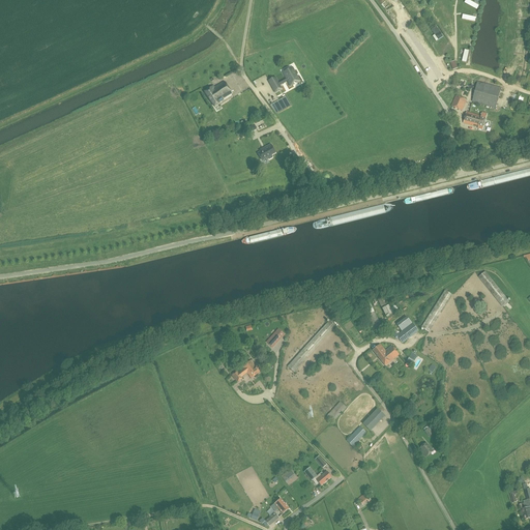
[(467,0),(466,0),(465,3),(476,9),(478,6),(467,0)]
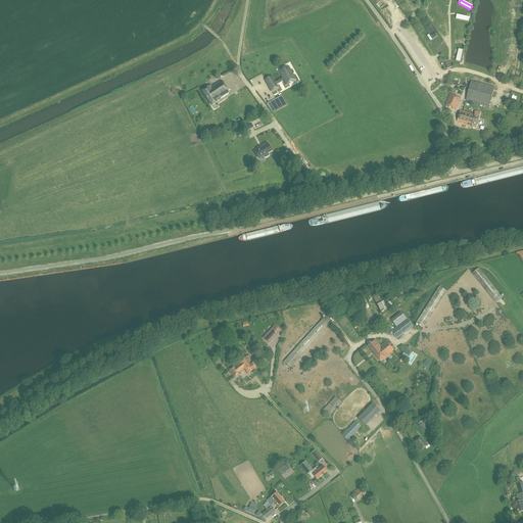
[(411,15),(420,10),(418,6),(408,11),(411,15)]
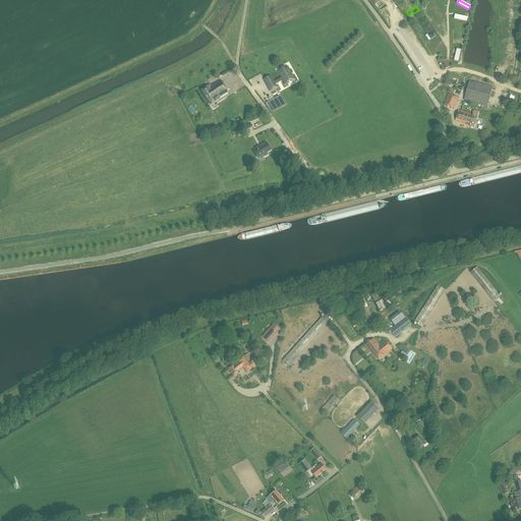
[(424,30),(431,40),(436,37),(429,26),(424,30)]
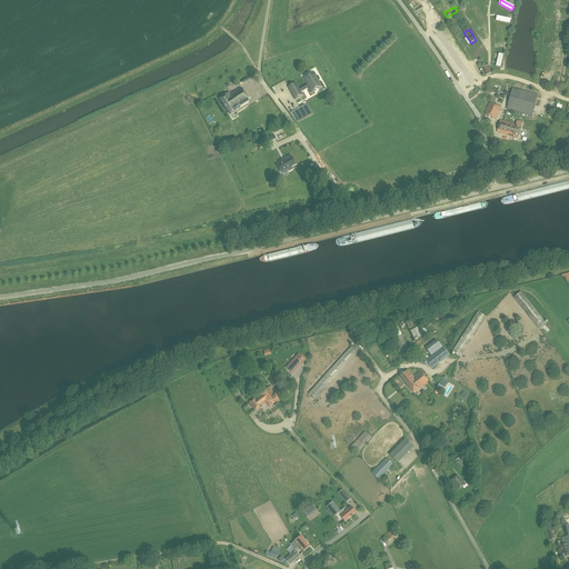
[(473,46),(481,57),(485,55),(477,43),(473,46)]
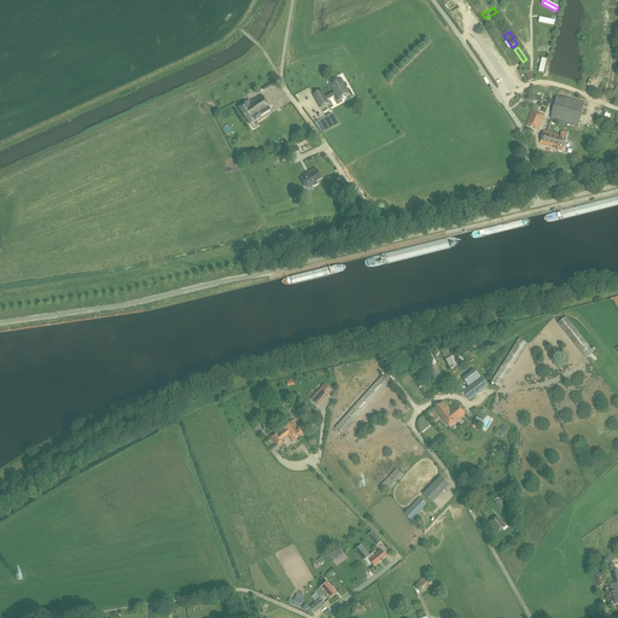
[(508,79),(501,83),(505,89),(512,86),(508,79)]
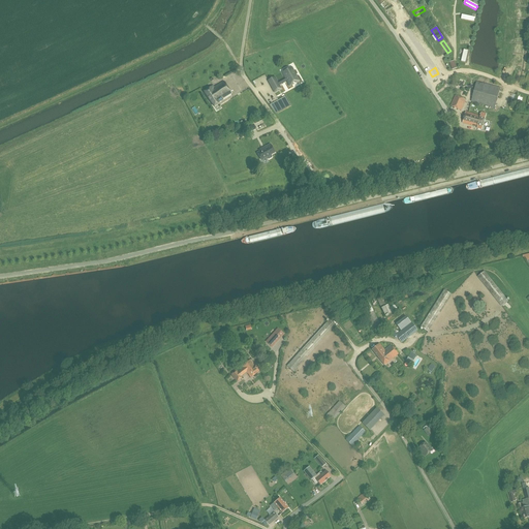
[(286,79),(278,84),(279,86),(287,81),(289,86),(293,84),(293,83),(294,83),(296,83),(299,81),(293,70),(291,68),(283,72),(285,75),(284,75),(286,79)]
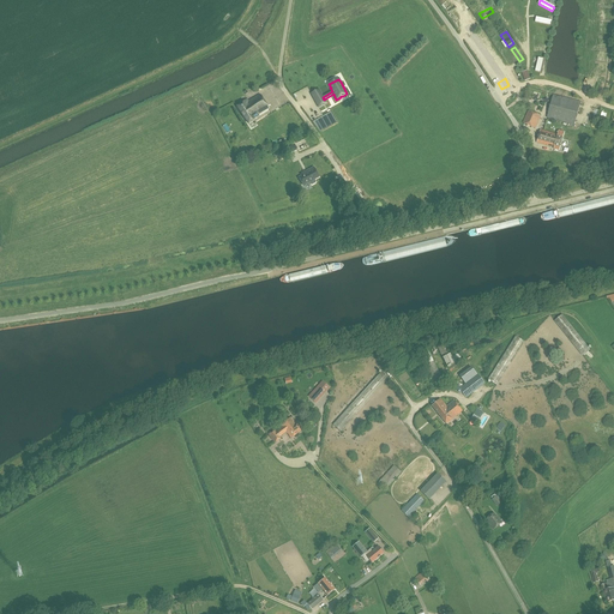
[(319,90),(312,94),(319,107),(321,106),(321,104),(323,104),(325,103),(324,100),(323,97),(319,90)]
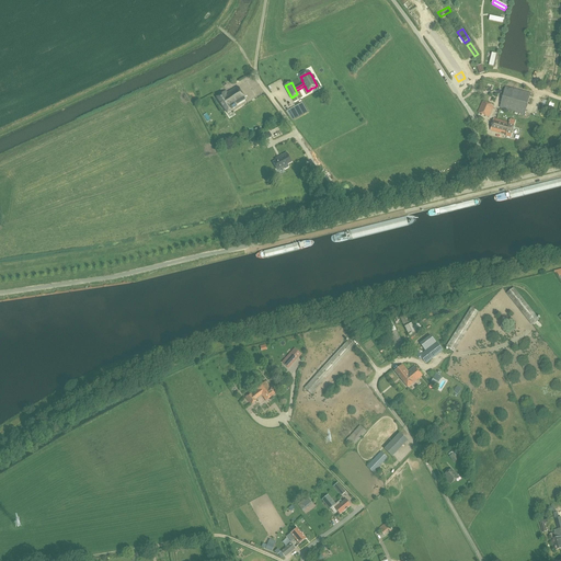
[(226,91),(216,98),(227,114),(231,111),(231,110),(233,109),(237,106),(236,105),(245,99),(238,87),(227,92),(226,91)]
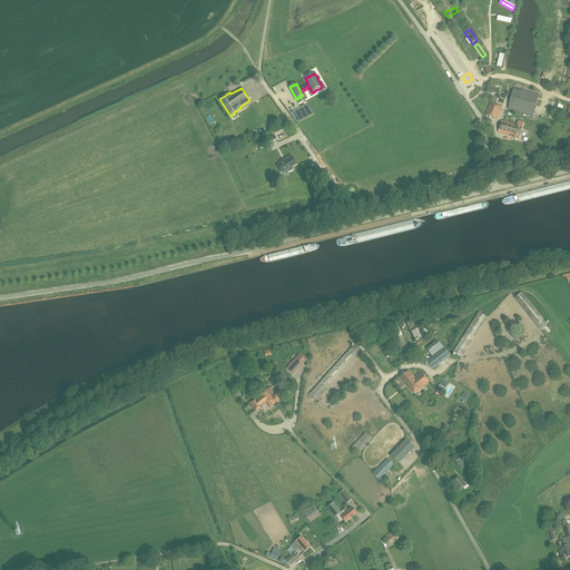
[(508,109),(533,117),(539,95),(514,88),(508,109)]
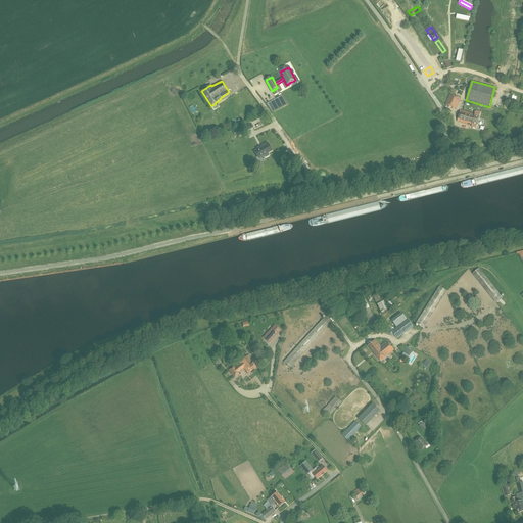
[(232,94),(220,101),(223,106),(235,100),(232,94)]
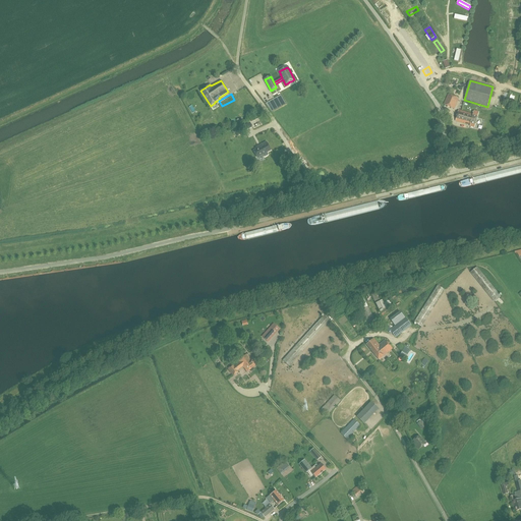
[(444,104),(454,109),(458,99),(448,95),(444,104)]
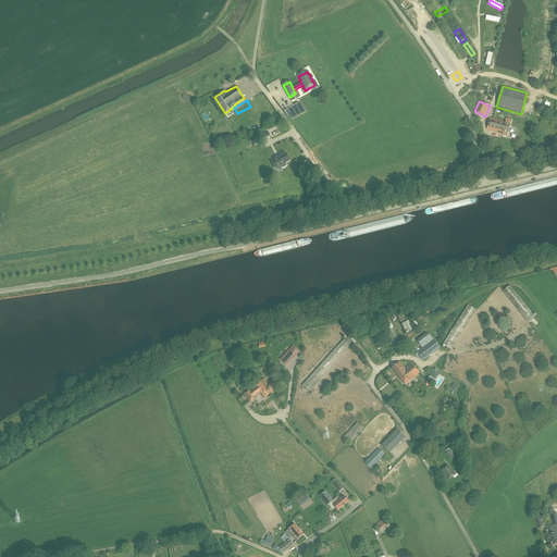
[(244,125),(257,119),(251,109),(238,115),(244,125)]
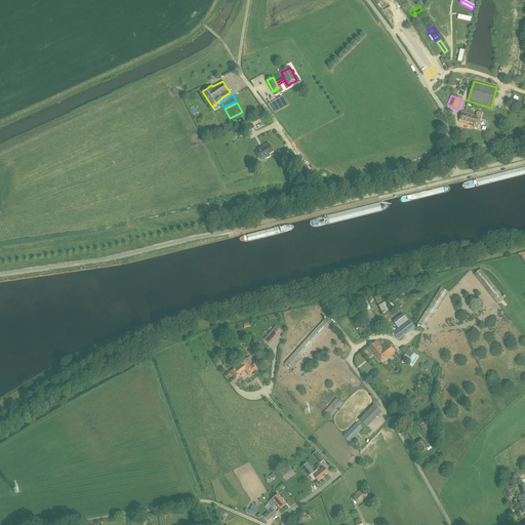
[(474,127),(478,128),(482,113),(478,112),(477,115),(462,111),(459,122),(474,126),(474,127)]
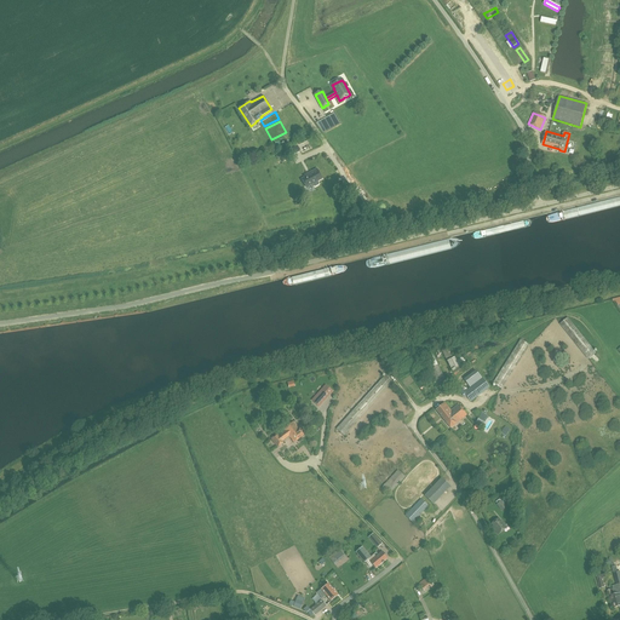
[(288,135),(274,142),(277,149),(292,142),(288,135)]
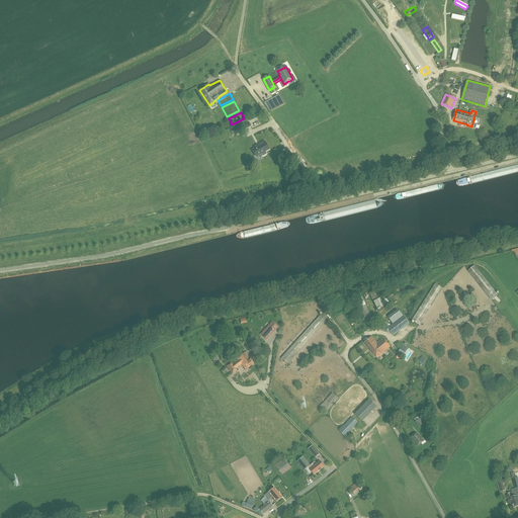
[(255,149),(252,150),(256,157),(260,154),(261,156),(263,156),(266,155),(266,153),(265,152),(269,150),(265,141),(254,147),(255,149)]
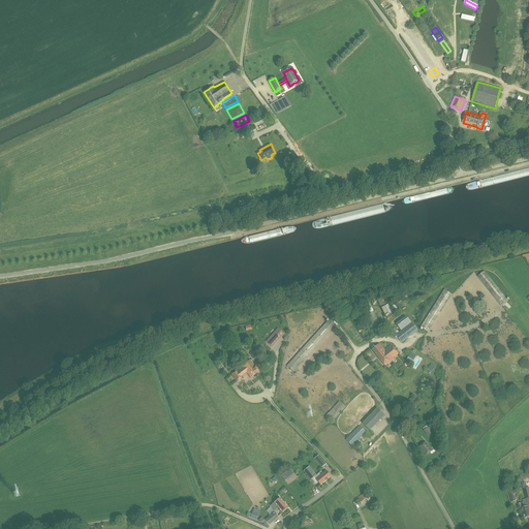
[(477,277),(501,307),(508,301),(485,271),(477,277)]
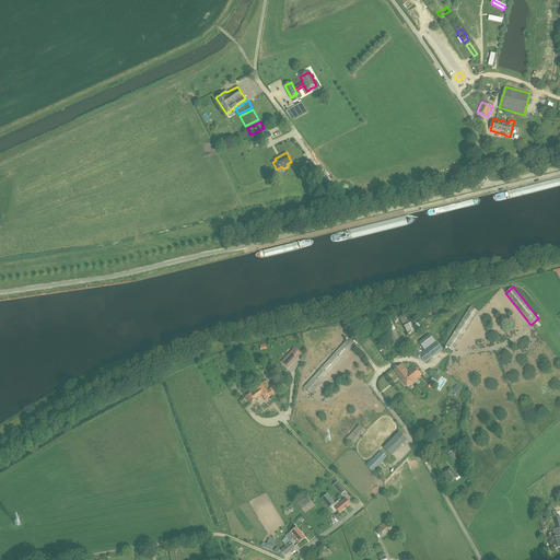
[(445,346),(453,351),(478,312),(470,306),(445,346)]
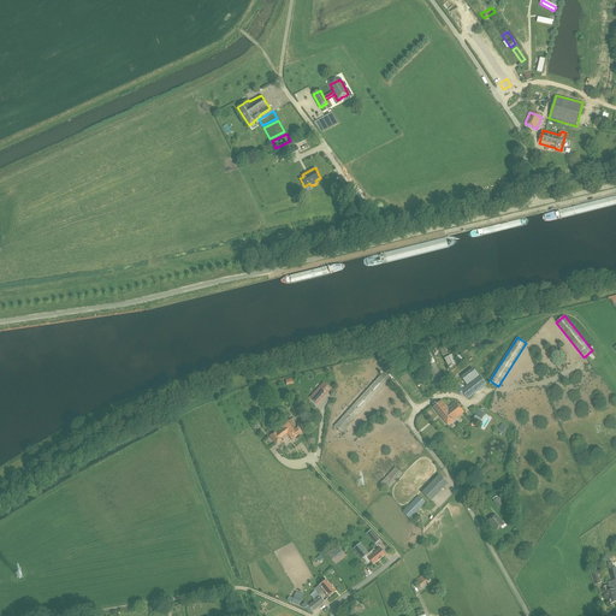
[(437,345),(449,369),(461,362),(463,361),(458,351),(452,354),(444,339),(437,345)]
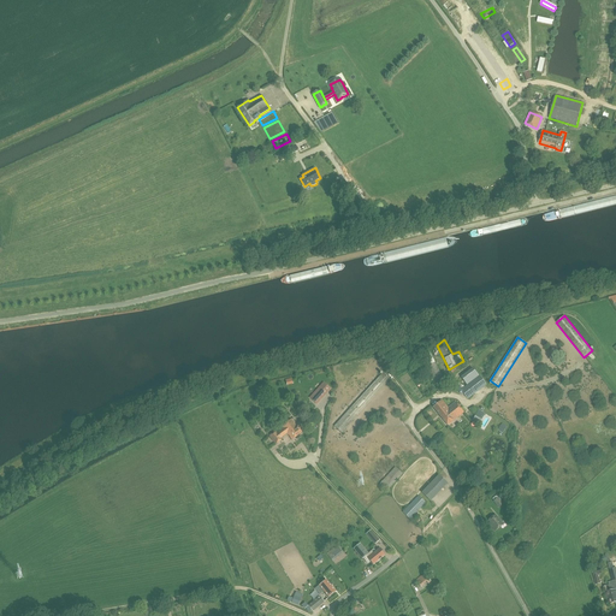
[(418,350),(438,390),(448,386),(426,345),(418,350)]
